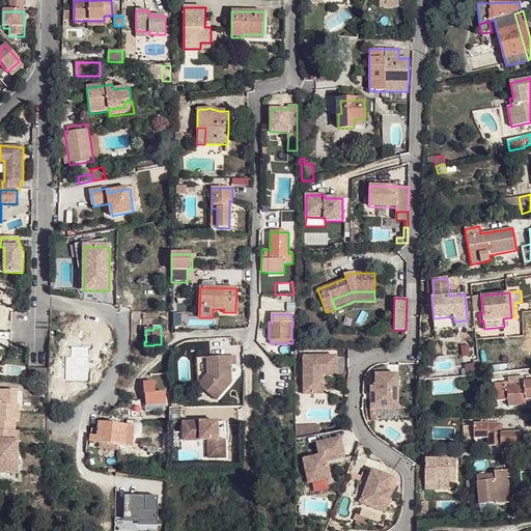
[(232,356),(204,358),(205,373),(196,385),(213,400),(228,382),(228,365),(233,365),(232,356)]
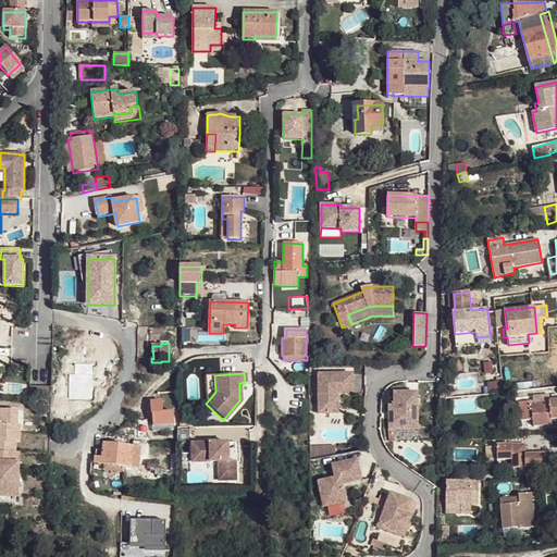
[(353,394),(353,373),(319,374),(319,412),(338,413),(338,394),(353,394)]
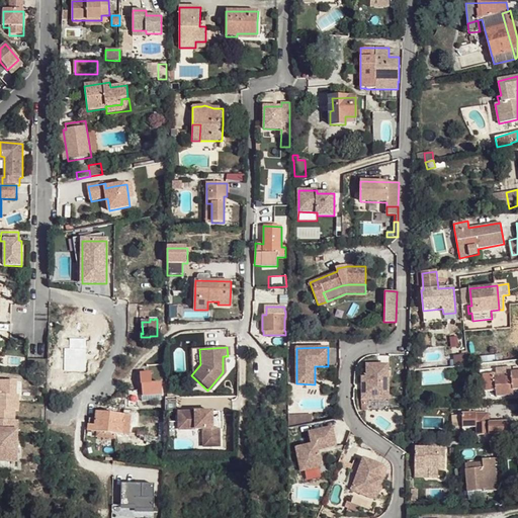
[(387,364),(366,364),(366,370),(366,376),(362,376),(362,398),(387,398),(387,364)]
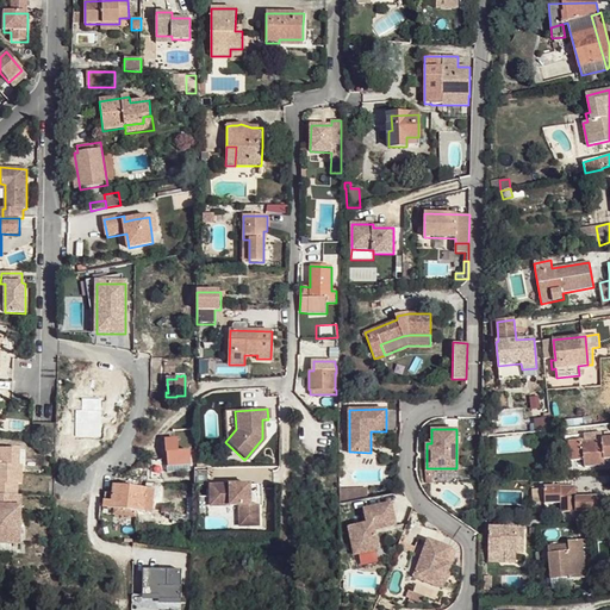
[(91,437),(91,434),(76,434),(76,433),(60,433),(60,443),(58,443),(60,460),(60,466),(68,466),(68,467),(73,467),(73,466),(75,466),(75,452),(89,452),(89,443),(89,437),(91,437)]
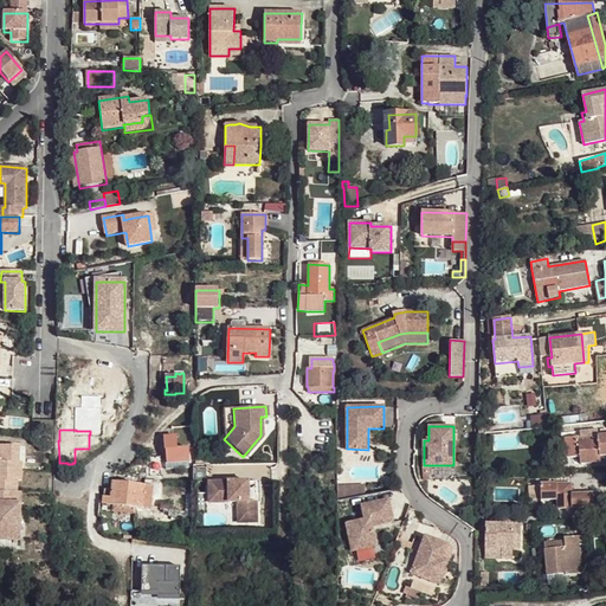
[(515,446),(514,432),(495,434),(496,447),(515,446)]
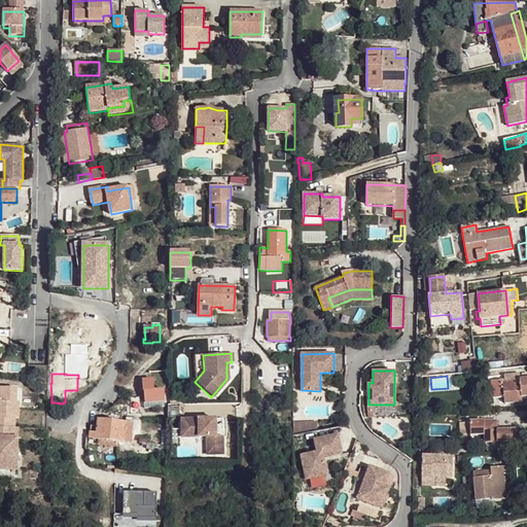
[(491,382),(493,398),(504,397),(504,403),(522,401),(521,396),(526,396),(526,378),(520,380),(520,382),(516,382),(505,383),(505,380),(491,382)]
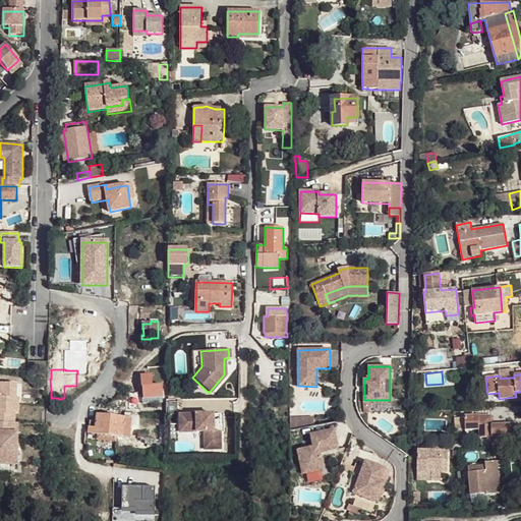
[(141,375),(143,398),(163,397),(162,386),(153,386),(152,375),(141,375)]
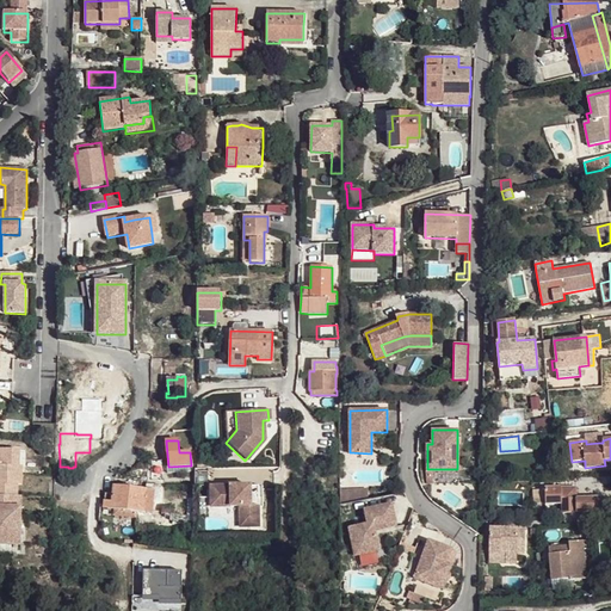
[(20,467),(20,450),(0,449),(0,495),(18,495),(18,485),(23,485),(23,467),(20,467)]
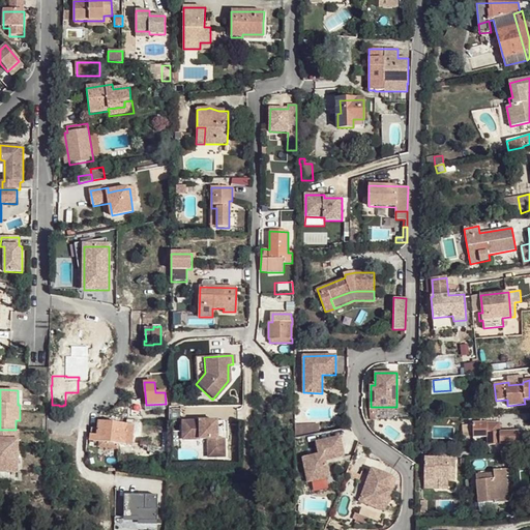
[(480,395),(480,406),(489,406),(489,394),(480,395)]
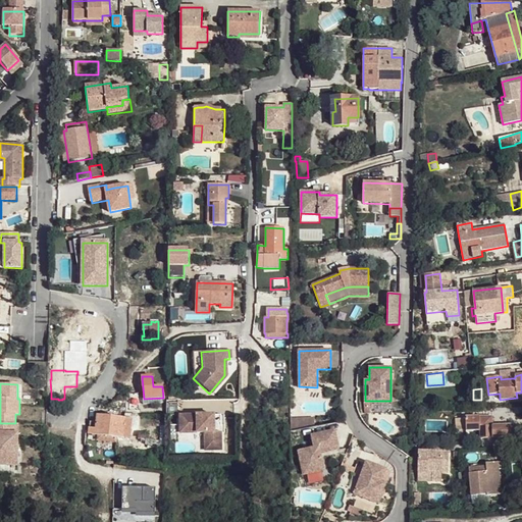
[(90,421),(88,434),(98,435),(97,440),(115,442),(115,437),(123,438),(131,439),(131,438),(132,433),(133,427),(137,428),(138,415),(132,415),(126,414),(125,419),(97,415),(96,422),(90,421)]
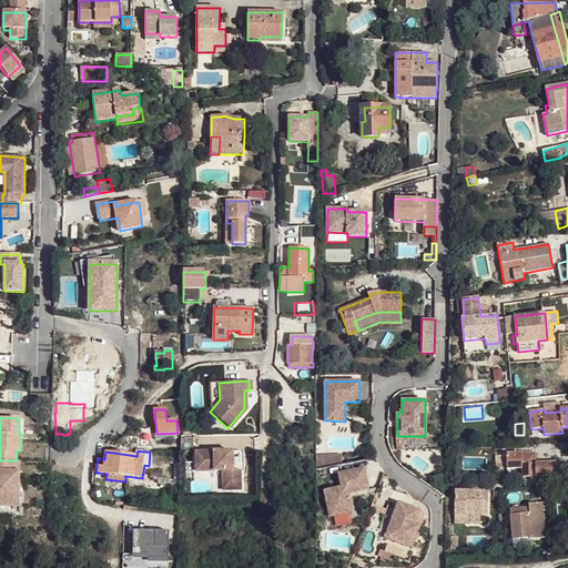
[(233,453),(234,470),(242,470),(242,453),(233,453)]
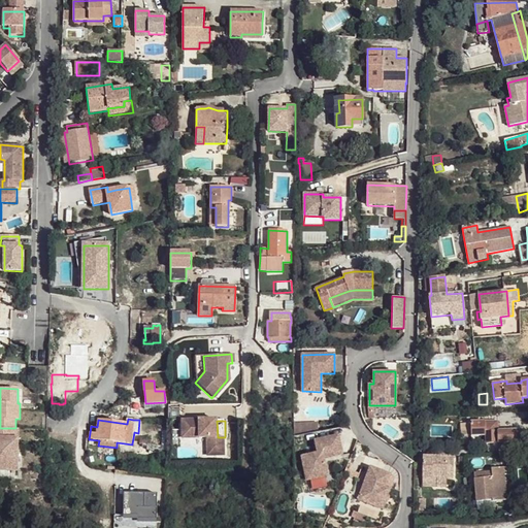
[(318,431),(318,421),(294,423),(295,432),(318,431)]
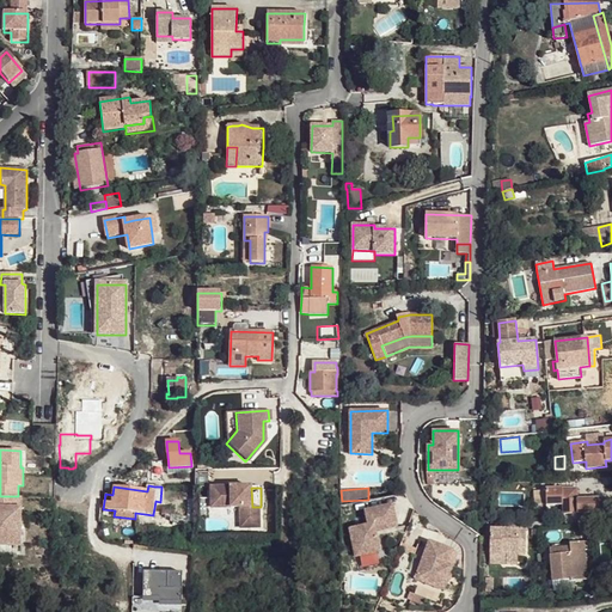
[(562,489),(563,500),(576,499),(576,488),(562,489)]
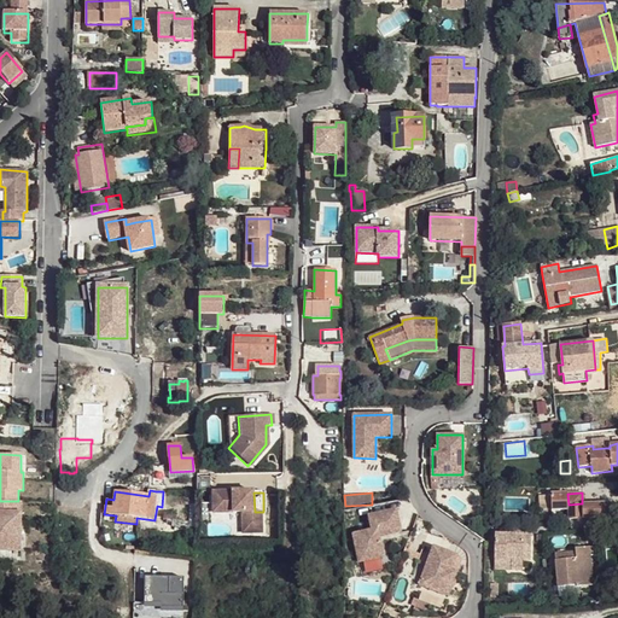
[(251,494),(210,494),(211,505),(220,505),(220,514),(239,514),(240,535),(260,535),(260,513),(251,514),(251,494)]
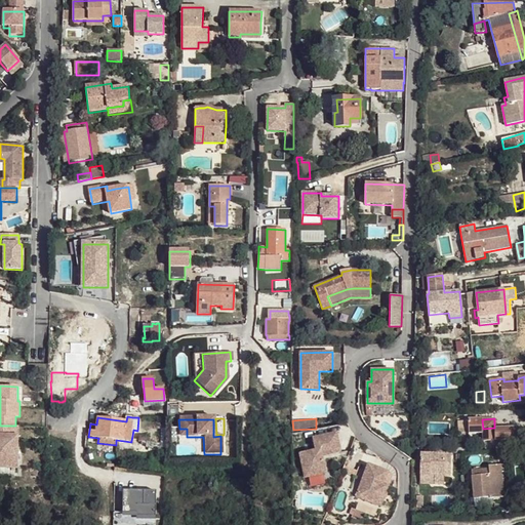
[(468,420),(469,433),(483,432),(484,441),(495,440),(515,438),(515,427),(494,428),(483,429),(482,419),(468,420)]
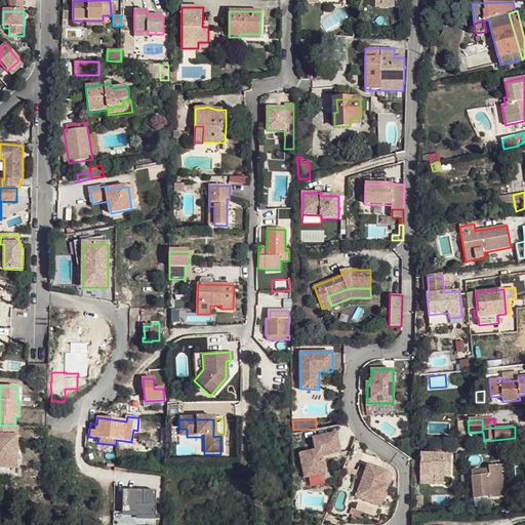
[(15,426),(0,426),(0,467),(17,468),(19,427),(15,426)]
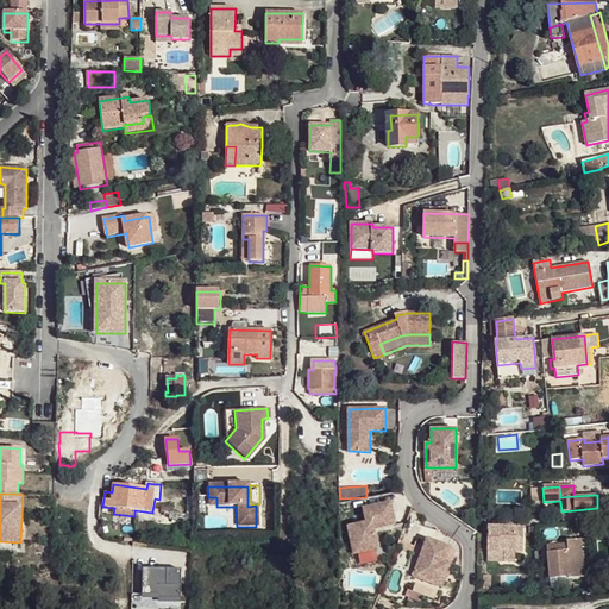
[(391,503),(363,509),(366,523),(349,527),(355,554),(378,548),(374,528),(396,525),(391,503)]
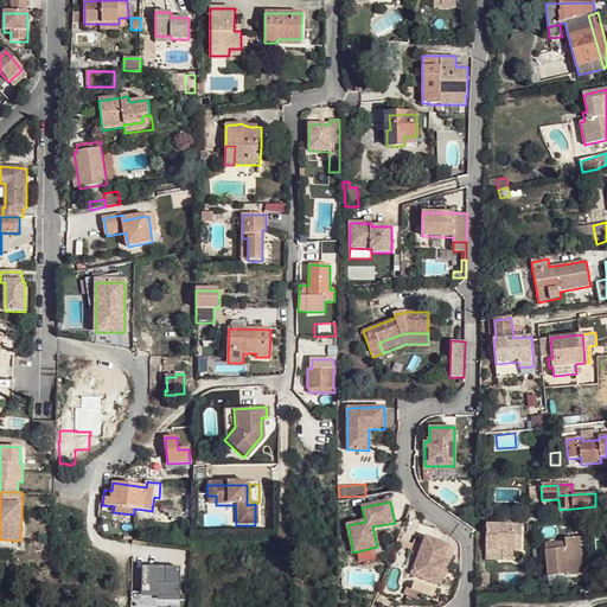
[(161,504),(160,510),(164,511),(164,513),(168,515),(168,511),(170,511),(171,504),(161,504)]
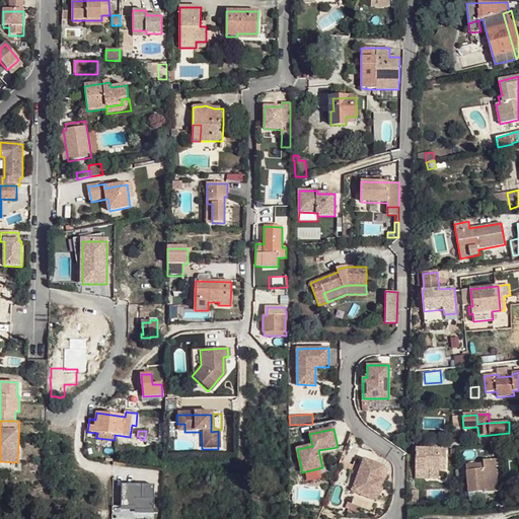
[(416,449),(415,477),(439,478),(439,469),(445,469),(446,450),(416,449)]
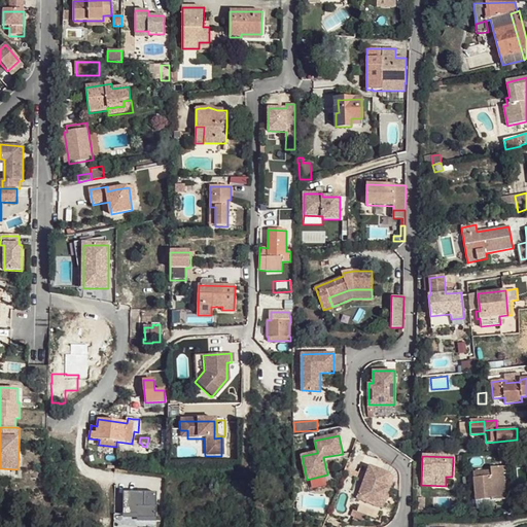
[(390,473),(370,465),(358,497),(383,506),(390,487),(385,485),(390,473)]
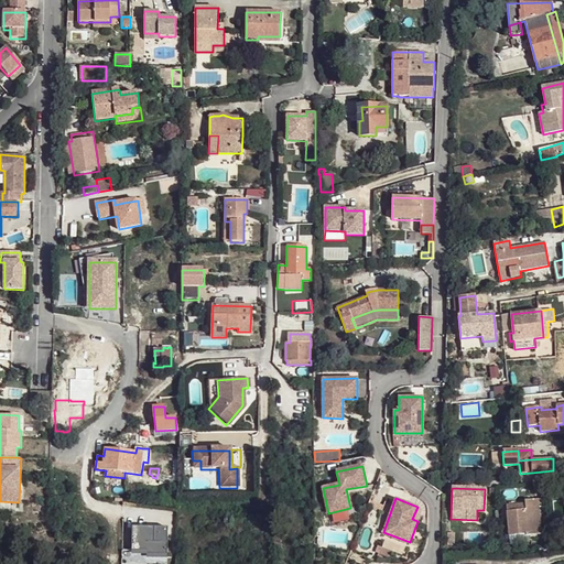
[(507,506),(509,535),(528,533),(529,535),(541,533),(538,499),(525,501),(525,503),(507,506)]
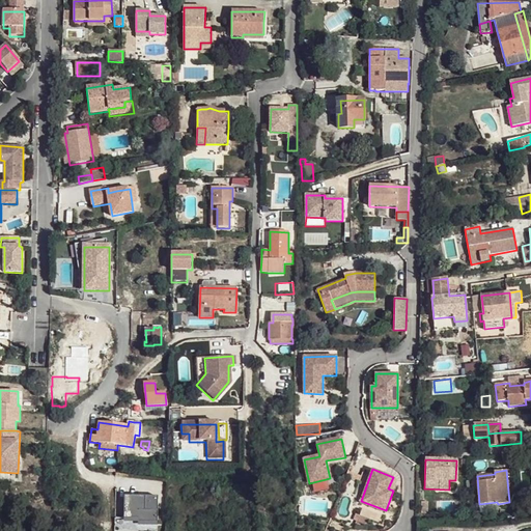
[(157,530),(158,498),(121,498),(120,530),(157,530)]
